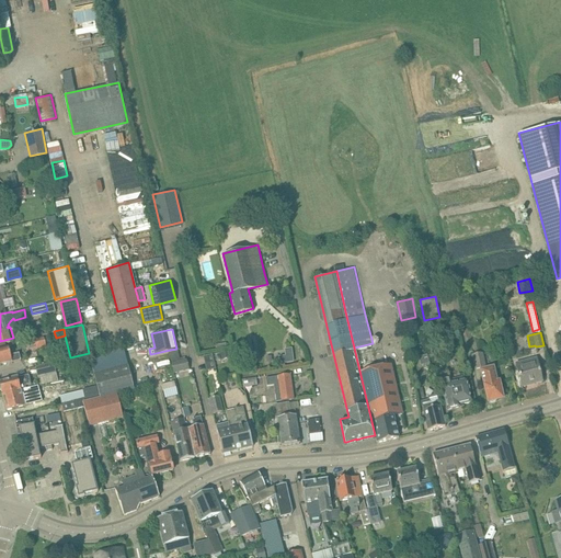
[(25,340),(27,349),(46,343),(44,334),(25,340)]
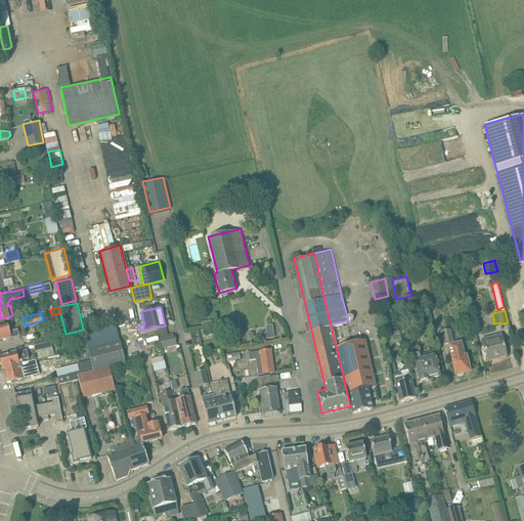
[(0,322),(0,337),(2,337),(3,338),(19,334),(17,328),(9,330),(7,321),(0,322)]
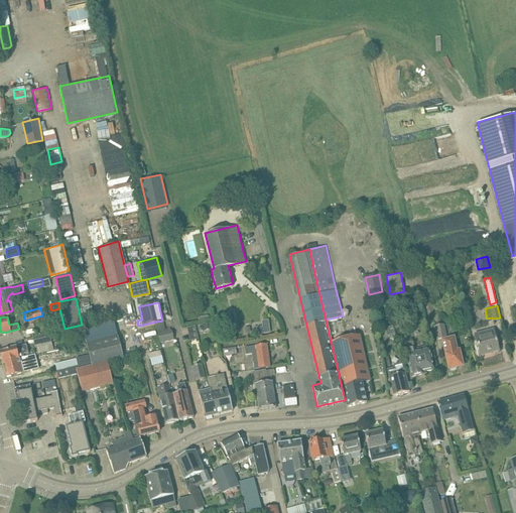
[(268,318),(262,318),(263,332),(270,331),(268,318)]
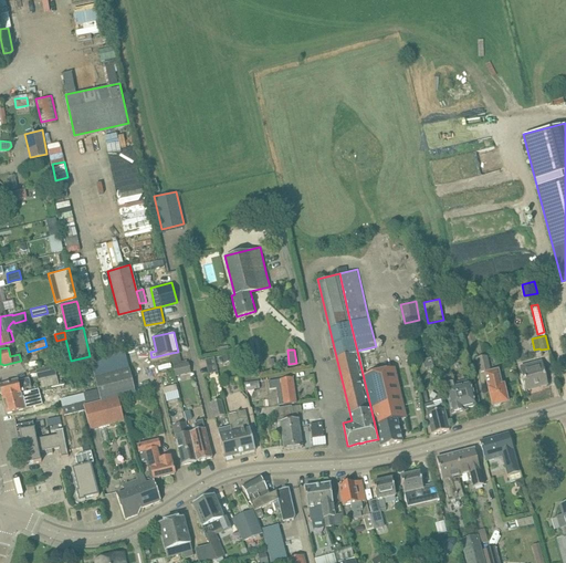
[(178,352),(171,353),(176,374),(190,371),(187,357),(180,360),(178,352)]
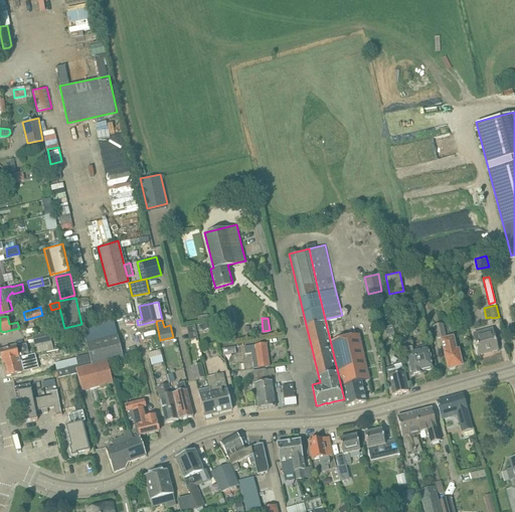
[(445,351),(449,366),(462,363),(458,348),(456,348),(453,335),(447,337),(443,322),(433,324),(436,337),(442,335),(442,338),(445,351)]
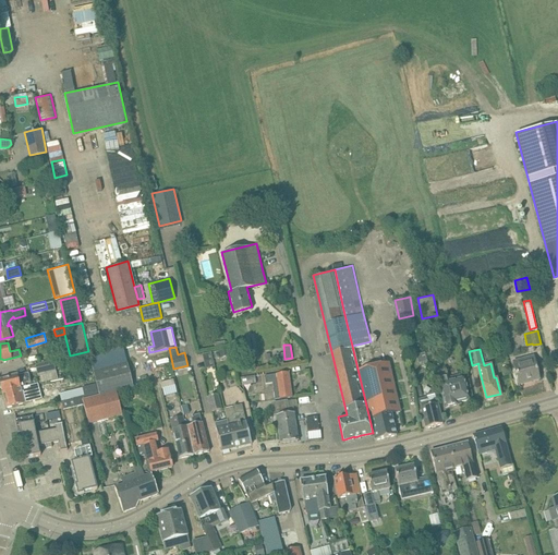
[(210,350),(204,351),(208,365),(214,364),(210,350)]
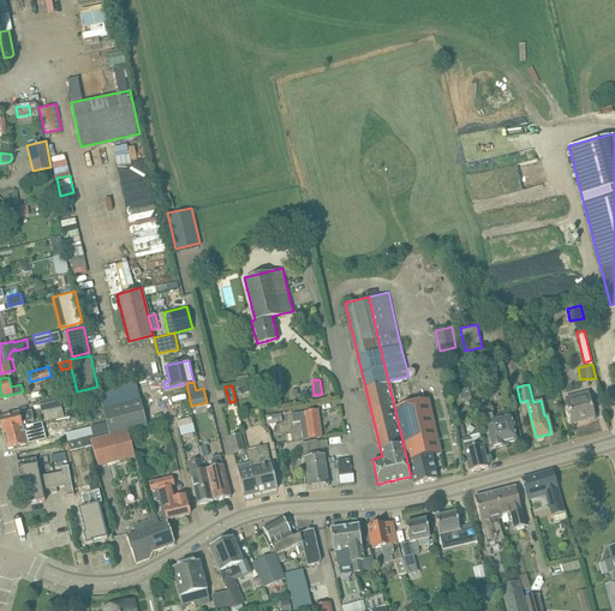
[(587,390),(566,396),(572,418),(585,414),(585,417),(595,414),(587,390)]
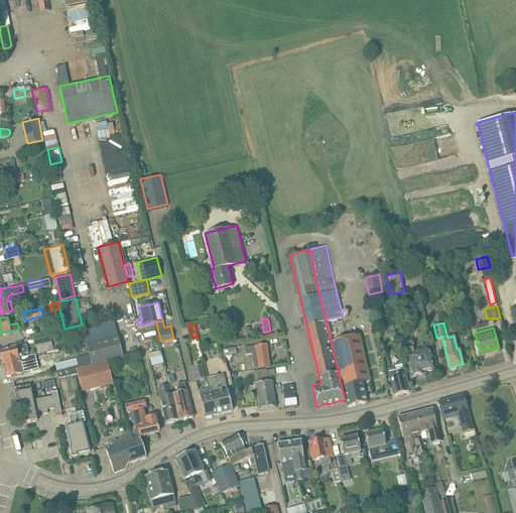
[(54,331),(32,336),(34,343),(50,339),(50,336),(55,335),(54,331)]
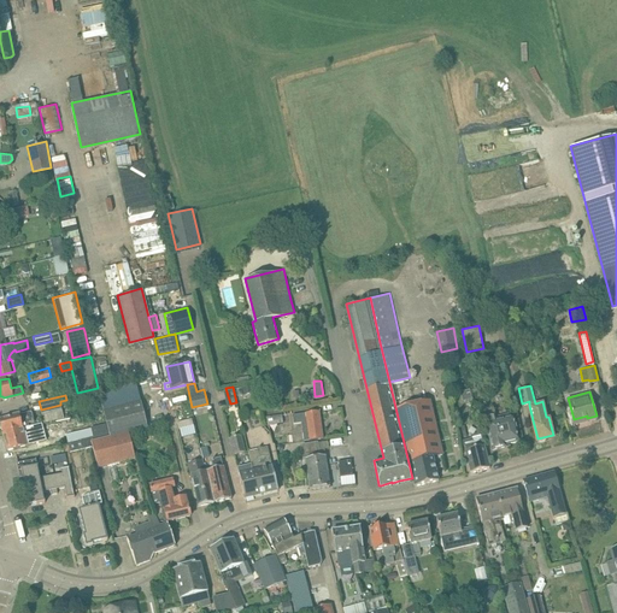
[(110,435),(128,430),(147,425),(141,399),(122,404),(104,408),(110,435)]
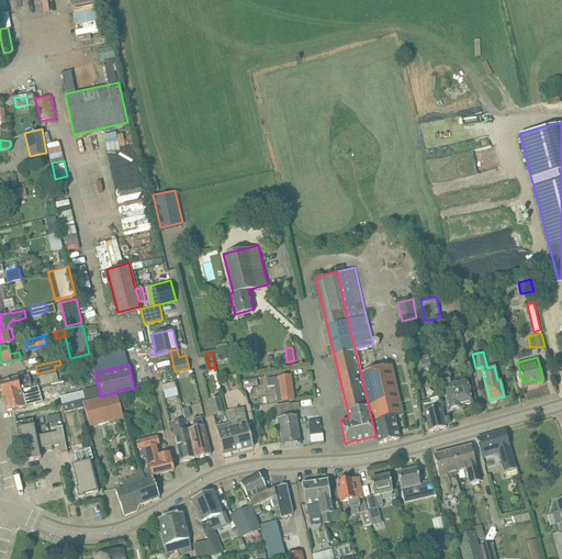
[(391,364),(382,366),(360,371),(375,436),(377,436),(378,442),(400,436),(394,414),(403,412),(391,364)]
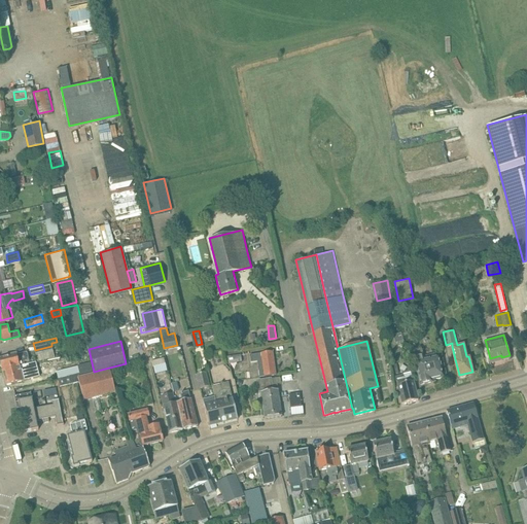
[(418,372),(421,382),(431,380),(430,376),(433,376),(433,377),(435,377),(436,377),(441,376),(442,375),(443,375),(441,364),(438,355),(436,355),(435,351),(423,353),(421,348),(412,350),(414,363),(416,362),(418,372)]
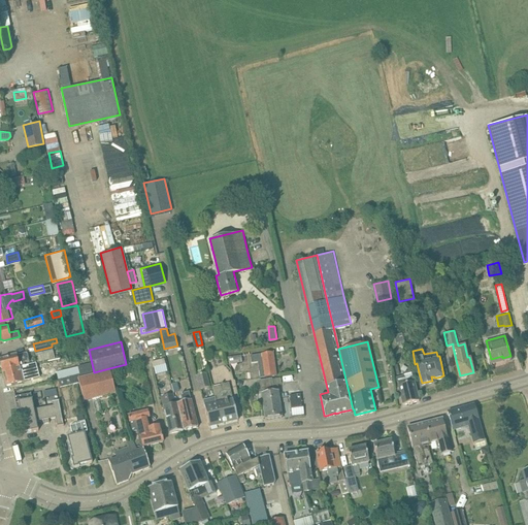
[(264,374),(264,375),(276,373),(273,350),(250,354),(252,361),(258,360),(260,374),(264,374)]
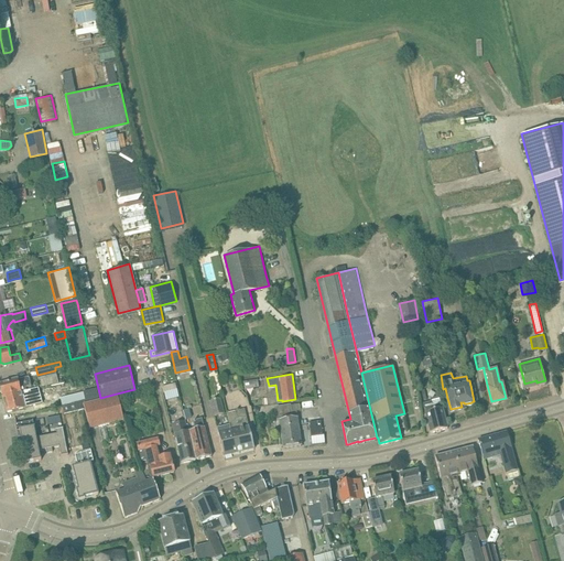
[(0,381),(0,386),(2,395),(26,389),(25,385),(31,384),(29,375),(18,377),(17,375),(7,378),(8,380),(0,381)]
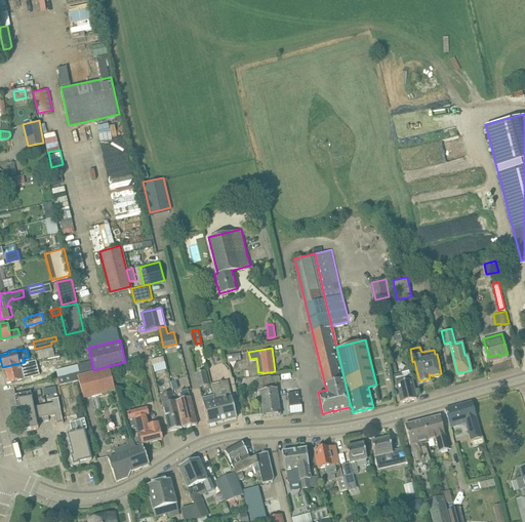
[(226,353),(227,360),(240,358),(240,351),(226,353)]
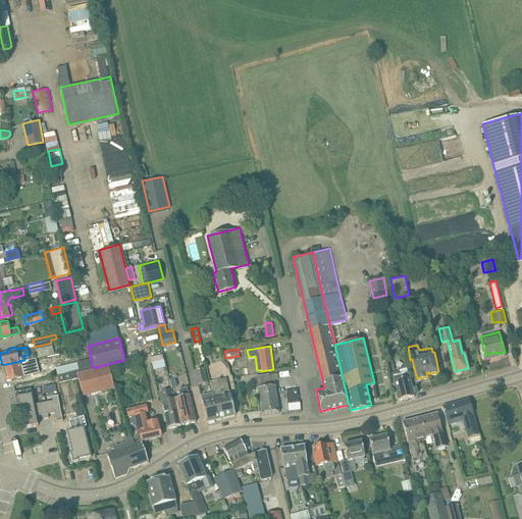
[(150,355),(151,361),(159,359),(163,358),(162,352),(150,355)]
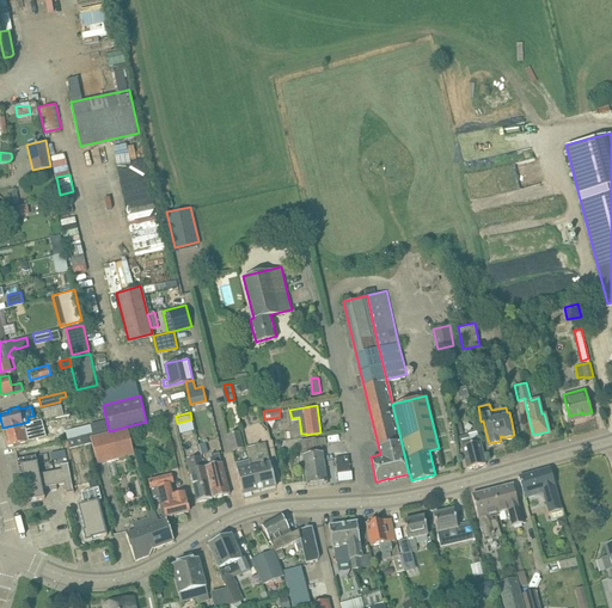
[(29,422),(2,428),(7,444),(40,436),(40,435),(46,434),(41,418),(29,422)]
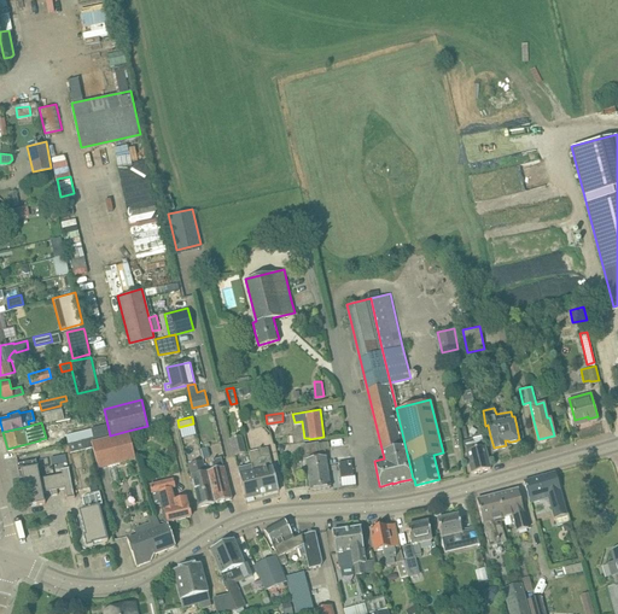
[(68,440),(89,434),(92,434),(93,439),(99,438),(97,427),(92,428),(92,426),(65,433),(68,440)]
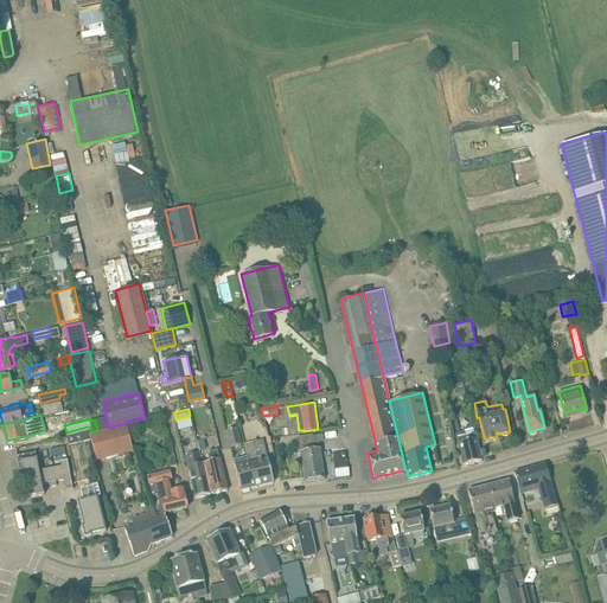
[(126,423),(108,428),(90,432),(96,457),(121,451),(133,449),(126,423)]
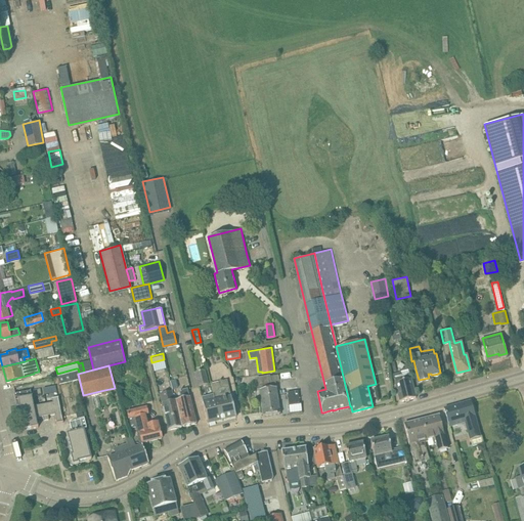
[(76,368),(57,374),(59,383),(78,378),(76,368)]
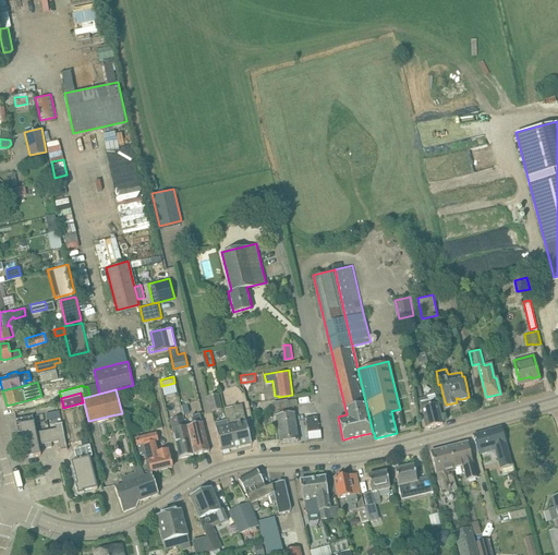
[(207,395),(210,410),(221,407),(218,393),(207,395)]
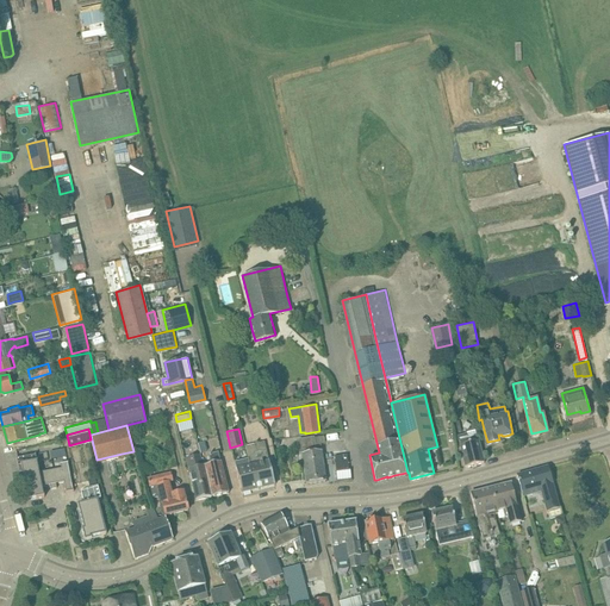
[(459,433),(466,464),(484,461),(475,430),(459,433)]
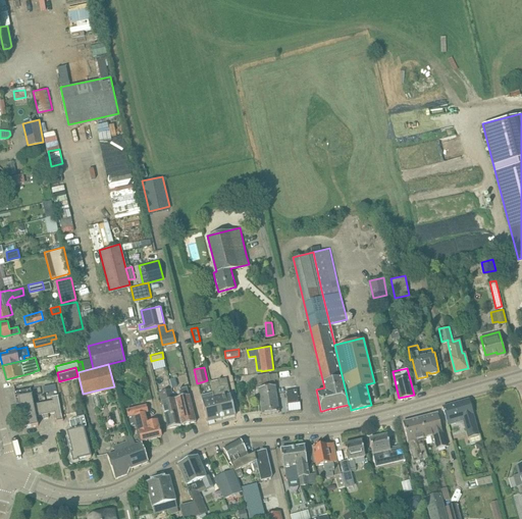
[(260,403),(262,413),(278,410),(275,383),(274,378),(278,377),(277,371),(269,373),(268,372),(256,374),(260,403)]
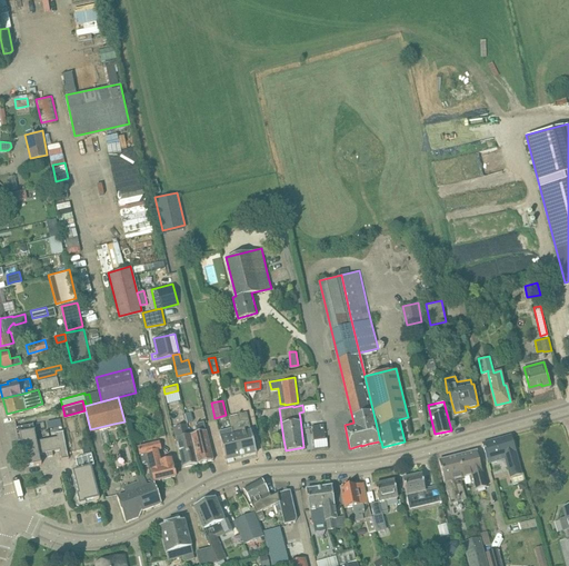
[(322,420),(320,406),(317,406),(313,406),(316,421),(322,420)]
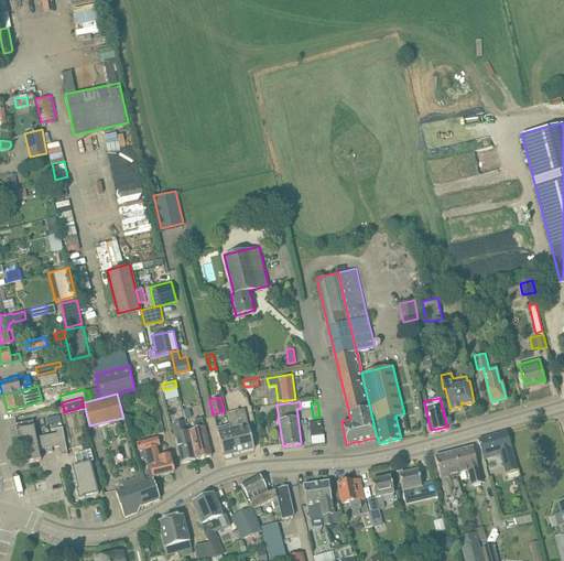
[(243,407),(227,411),(229,422),(230,425),(231,429),(230,429),(230,431),(231,431),(232,435),(235,434),(238,451),(253,446),(251,437),(243,407)]
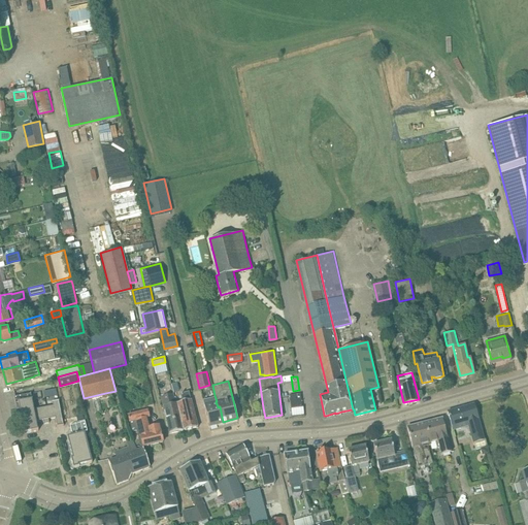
[(56,387),(43,389),(45,395),(58,393),(56,387)]
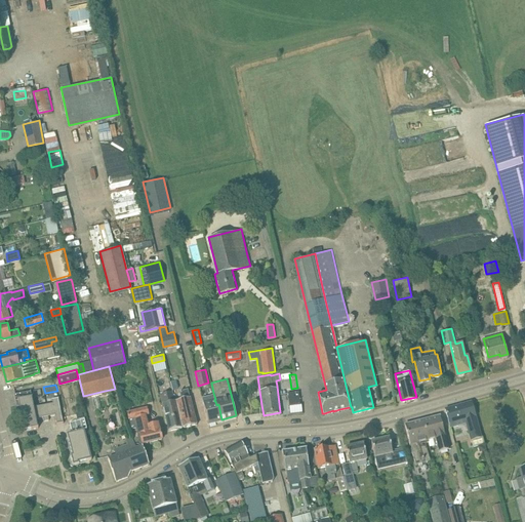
[(182,397),(174,399),(180,427),(197,423),(188,388),(180,390),(182,397)]
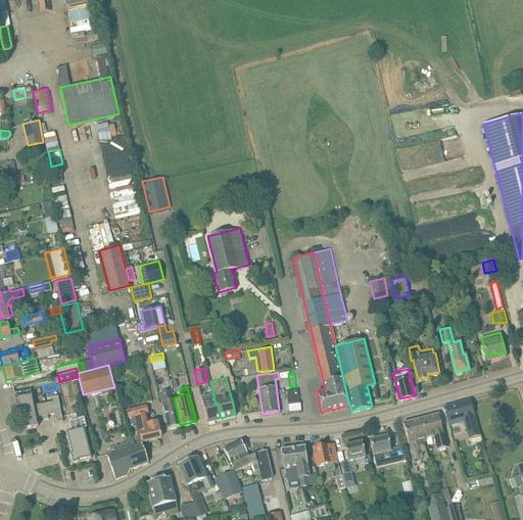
[(180,425),(174,397),(172,390),(171,388),(159,390),(161,398),(168,427),(180,425)]
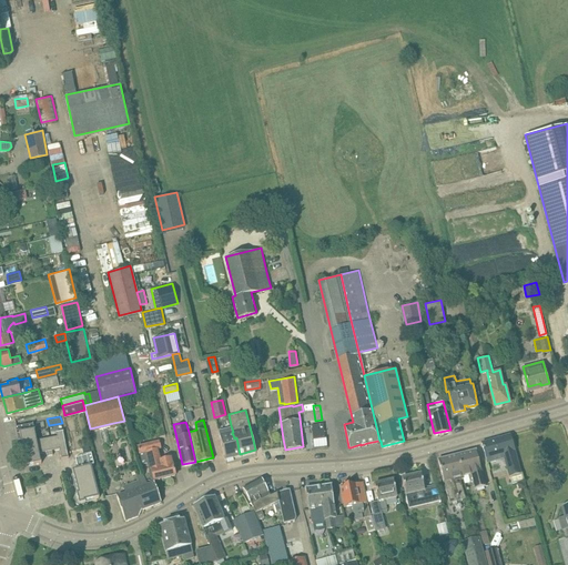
[(323,422),(312,423),(314,445),(327,444),(326,436),(325,436),(323,422)]
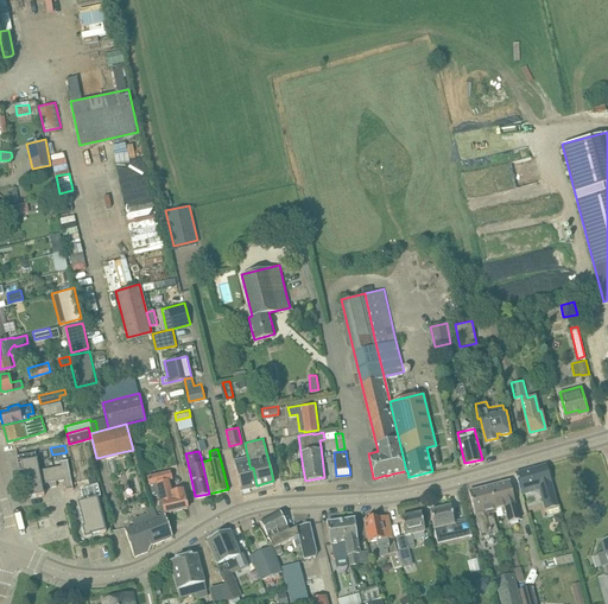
[(21,463),(27,498),(43,496),(42,484),(50,482),(50,485),(57,484),(56,481),(64,479),(65,488),(65,490),(73,488),(73,487),(70,475),(69,469),(68,461),(68,459),(59,462),(59,463),(61,465),(38,470),(37,462),(36,452),(16,456),(18,464),(20,463),(20,464),(21,463)]
